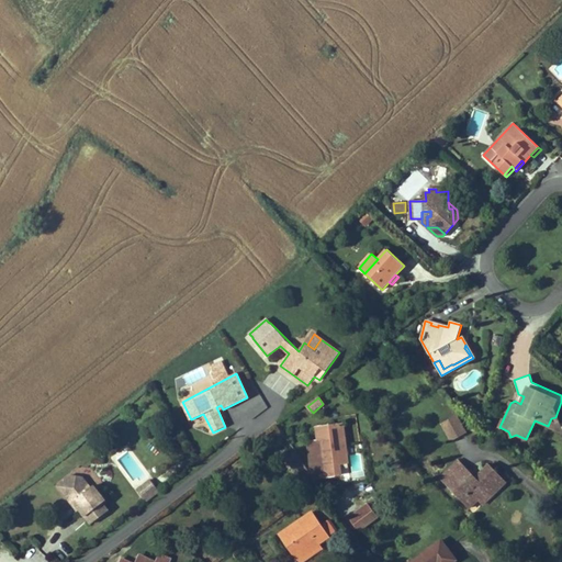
[(465,433),(454,413),(440,419),(452,440),(465,433)]
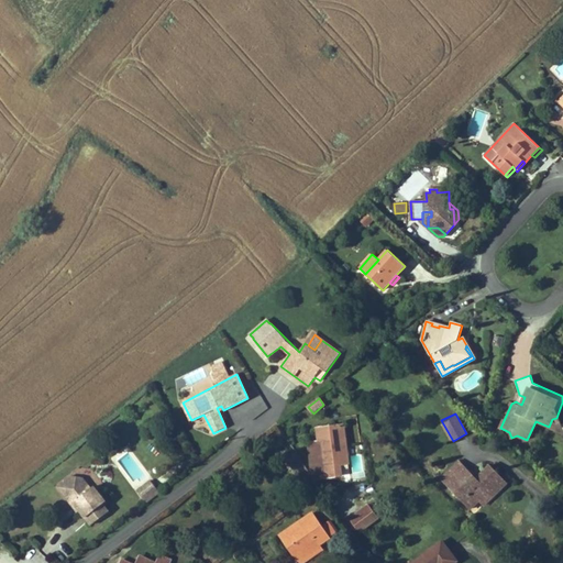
[(562,432),(556,418),(552,419),(549,427),(562,432)]
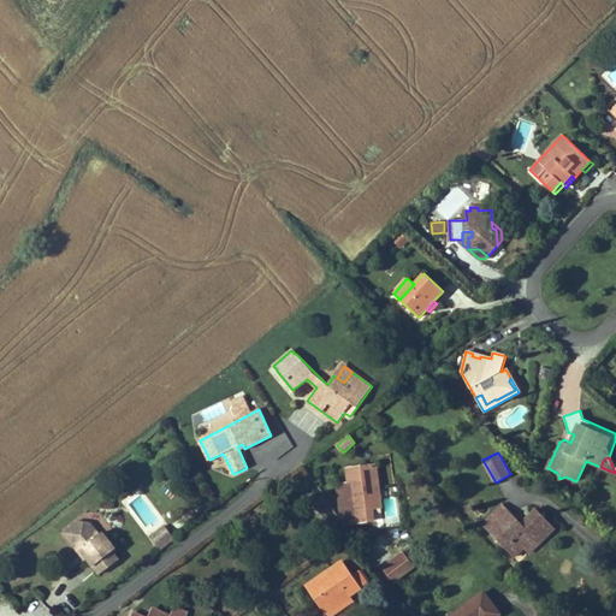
[(380,507),(375,465),(347,468),(349,483),(336,484),(341,519),(343,522),(354,521),(354,519),(357,519),(357,521),(373,520),(371,508),(380,507)]
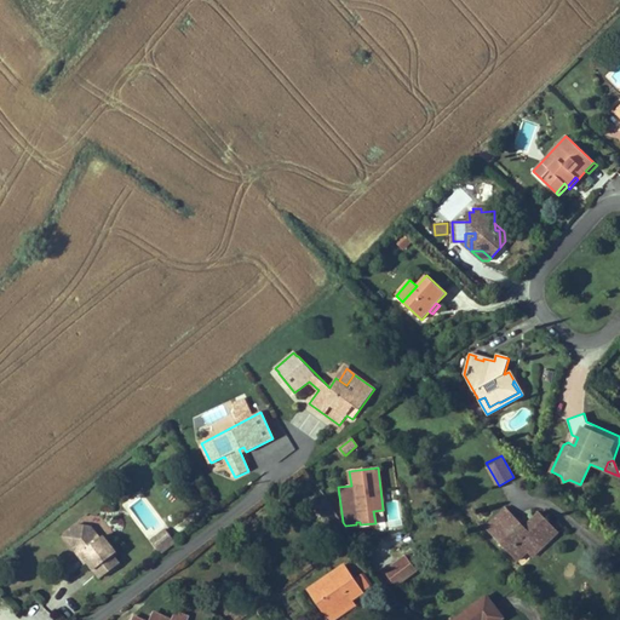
[(388,524),(400,523),(400,501),(386,501),(388,524)]
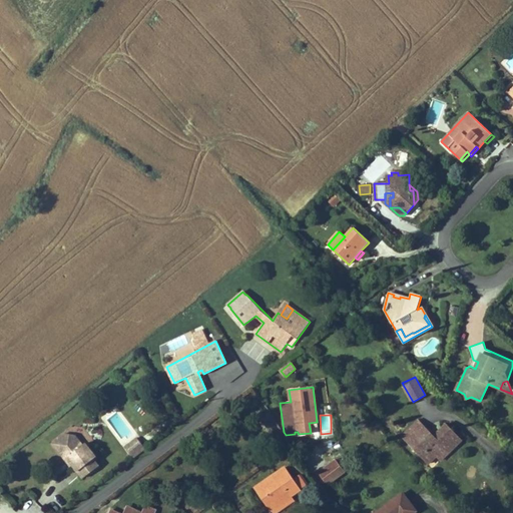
[(420,436),(427,429),(419,420),(412,428),(420,436)]
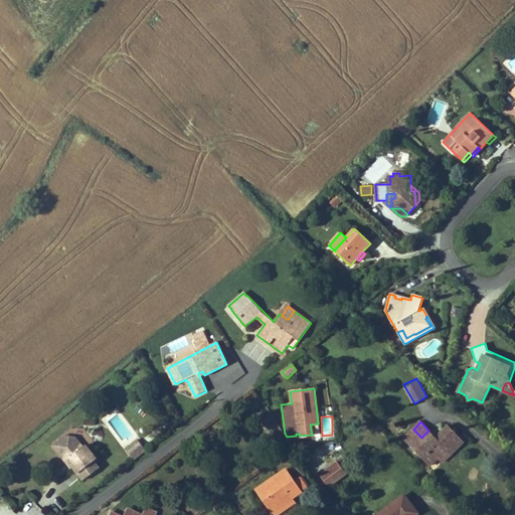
[(459,447),(454,443),(460,437),(449,425),(436,438),(428,431),(421,438),(413,430),(403,439),(412,448),(414,446),(420,452),(418,455),(430,466),(438,458),(447,450),(451,454),(459,447)]
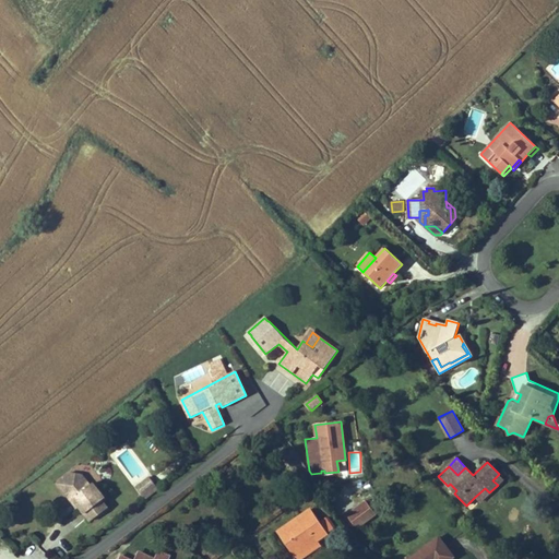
[(61,487),(70,480),(71,473),(58,483),(61,487)]
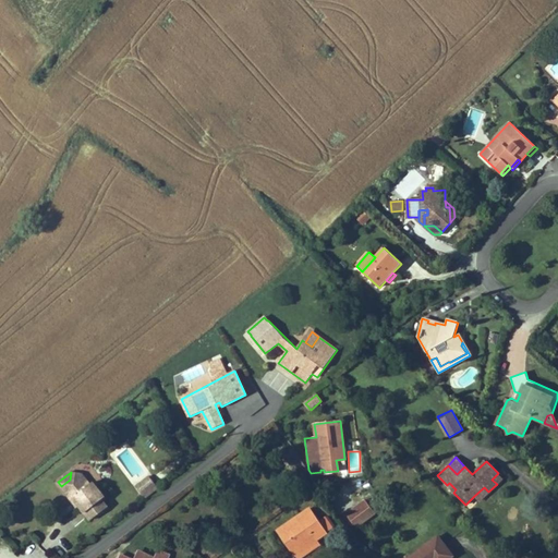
[(97,493),(100,490),(94,482),(91,484),(86,487),(81,481),(82,473),(72,472),(71,472),(70,480),(61,486),(71,500),(73,498),(80,506),(91,520),(108,507),(102,499),(97,493)]
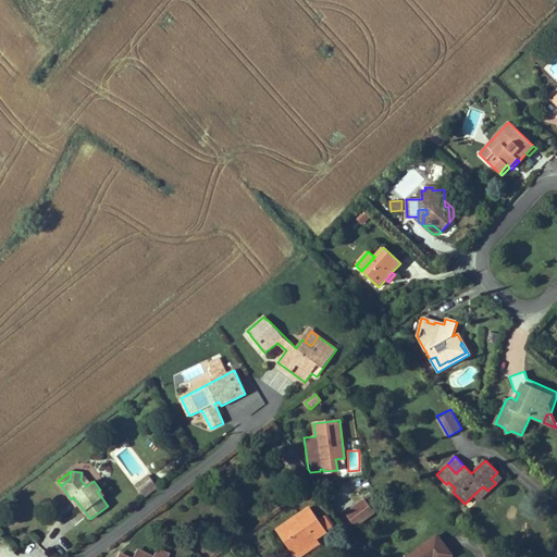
[(90,483),(82,472),(81,480),(86,486),(90,483)]
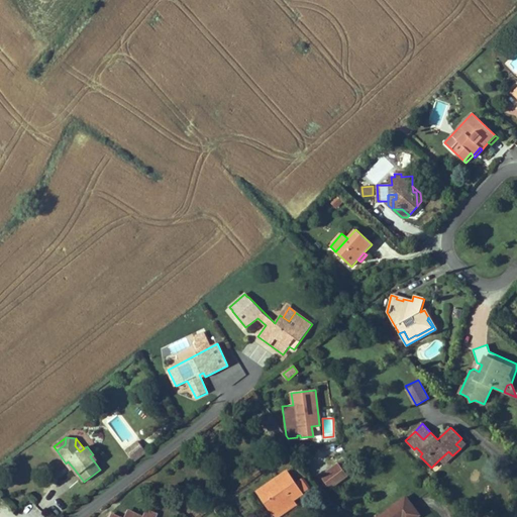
[(466,443),(461,438),(455,444),(460,448),(466,443)]
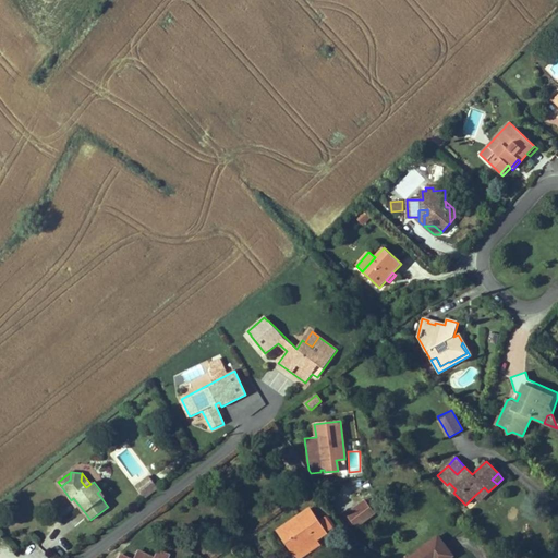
[(140,490),(153,481),(149,476),(136,486),(140,490)]
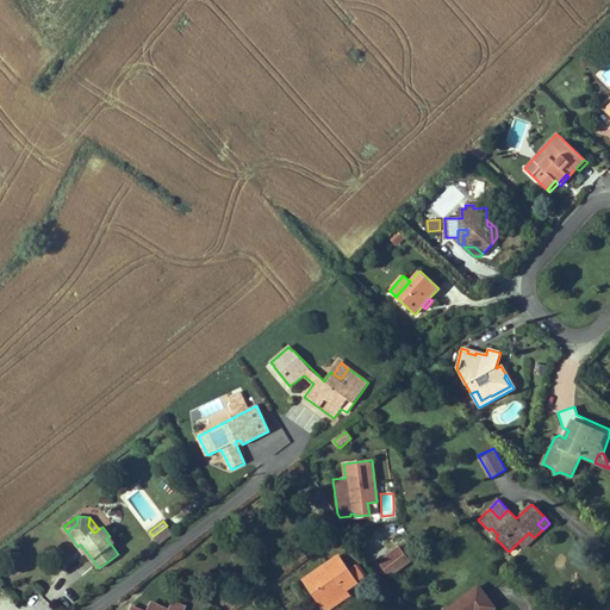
[(173,534),(167,526),(153,536),(159,545),(173,534)]
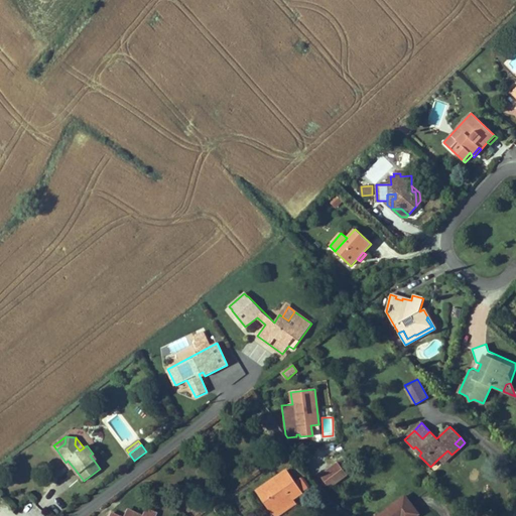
[(421,453),(415,446),(413,448),(419,456),(421,453)]
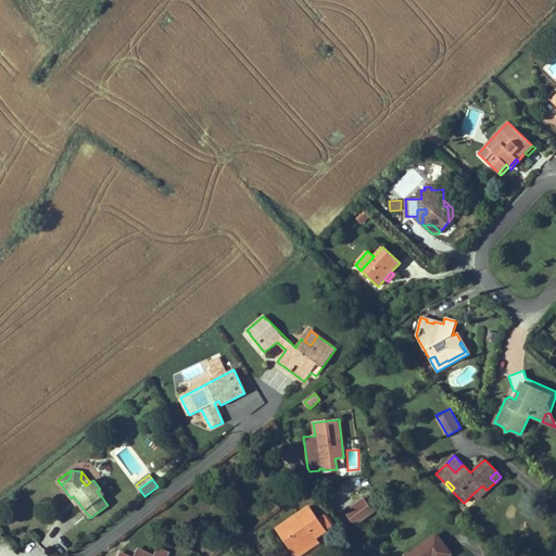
[(477,500),(487,490),(482,485),(472,494),(477,500)]
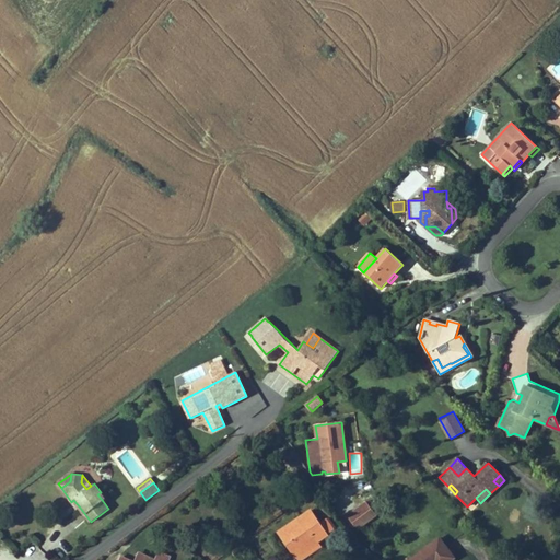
[(376,515),(366,503),(349,516),(358,528),(376,515)]
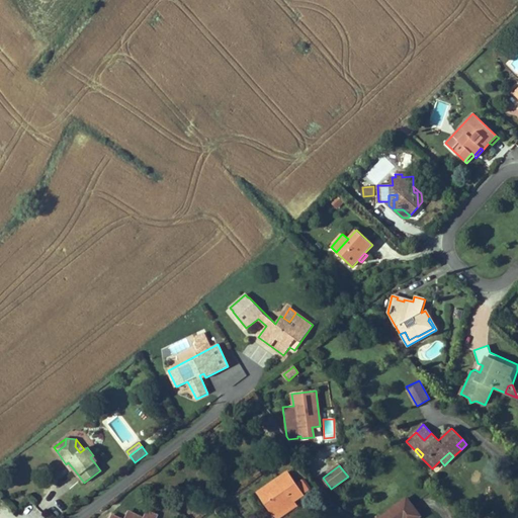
[(296,486),(287,472),(258,492),(274,515),(283,509),(286,513),(296,505),(293,501),(304,495),(296,486)]
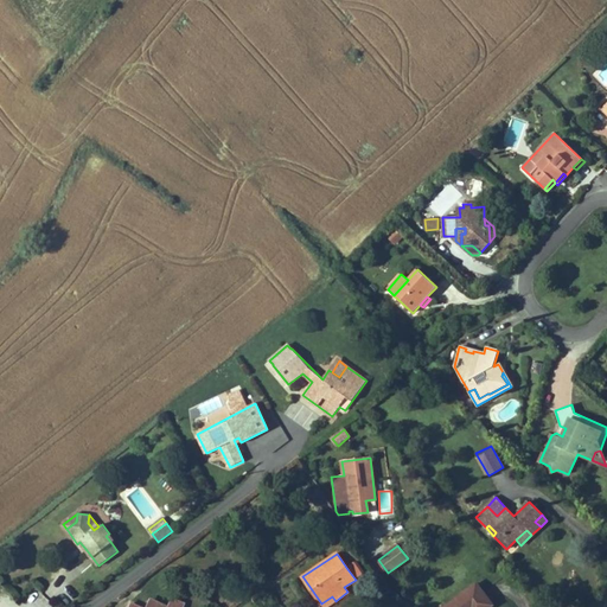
[(363,575),(355,563),(347,569),(356,580),(363,575)]
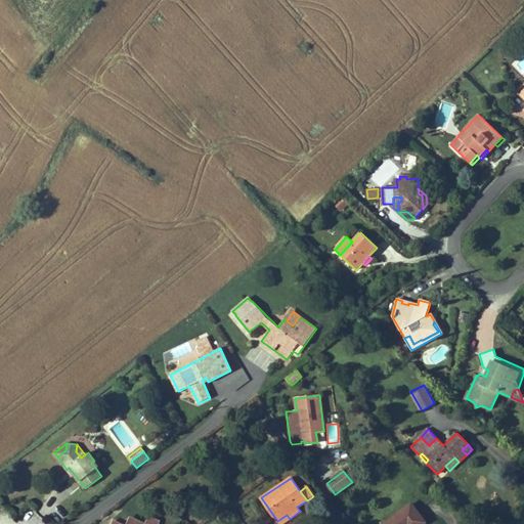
[(422,523),(425,522),(411,504),(384,523),(422,523)]
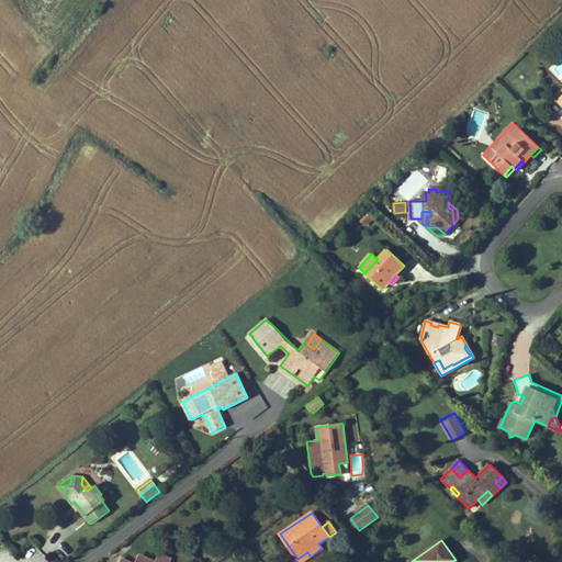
[(299,561),(301,561),(311,557),(307,552),(298,559),(299,561)]
